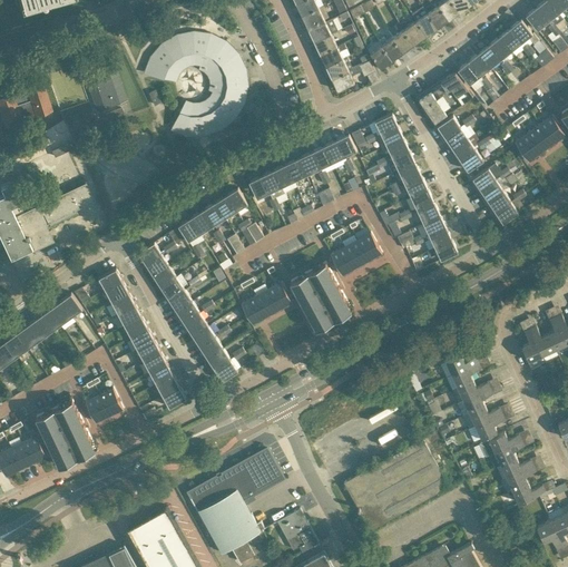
[(16,0),(19,9),(52,0),(16,0)]
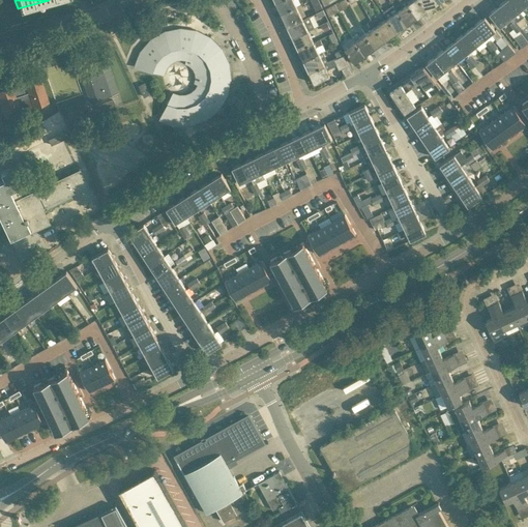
[(280,16),(295,8),(292,1),(294,0),(282,0),(273,4),(280,16)]
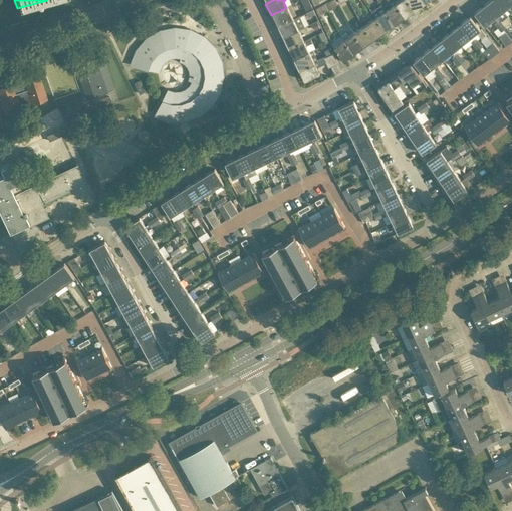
[(305,0),(301,0),(299,1),(304,13),(310,10),(305,0)]
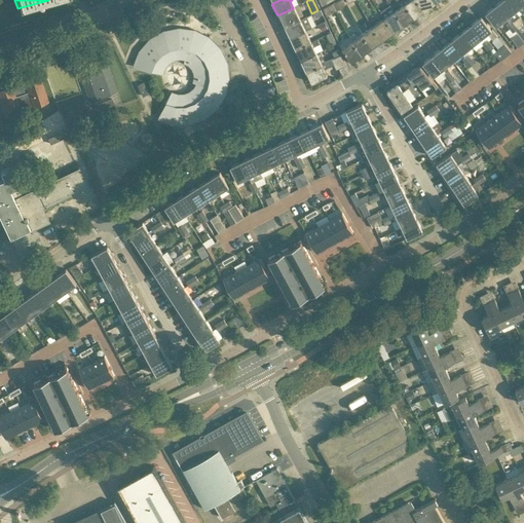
[(316,0),(320,8),(328,5),(333,2),(331,0),(316,0)]
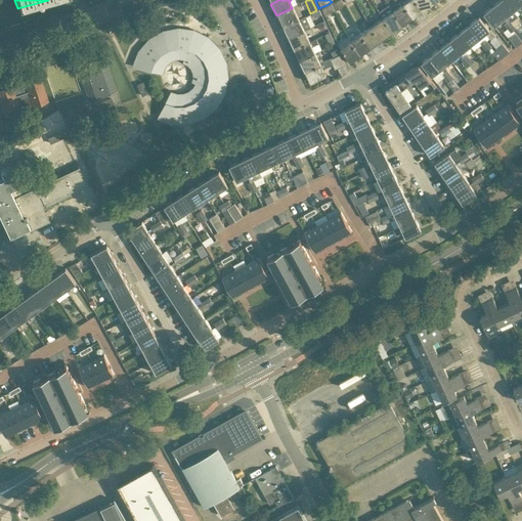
[(391,13),(400,28),(410,19),(396,0),(391,0),(395,5),(388,9),(391,13)]
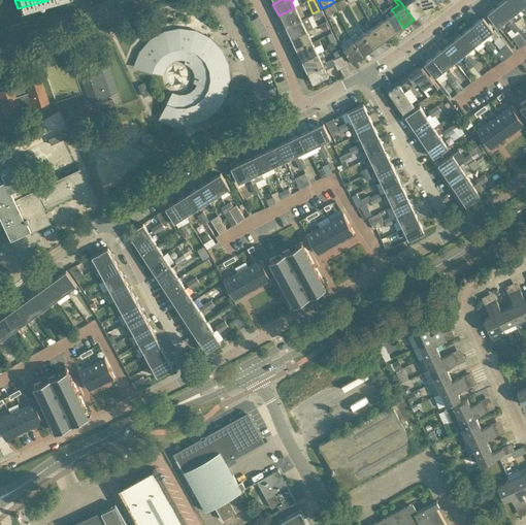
[(405,0),(399,0),(414,20),(424,12),(415,0),(413,0),(407,3),(405,0)]
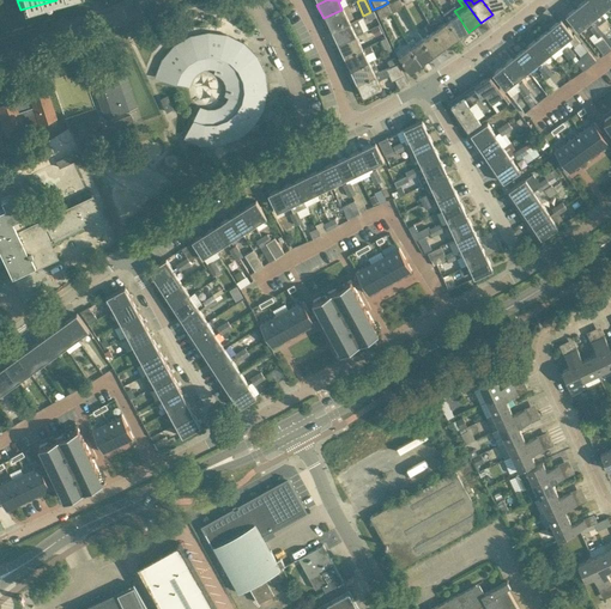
[(504,6),(500,0),(482,0),(492,14),(504,6)]
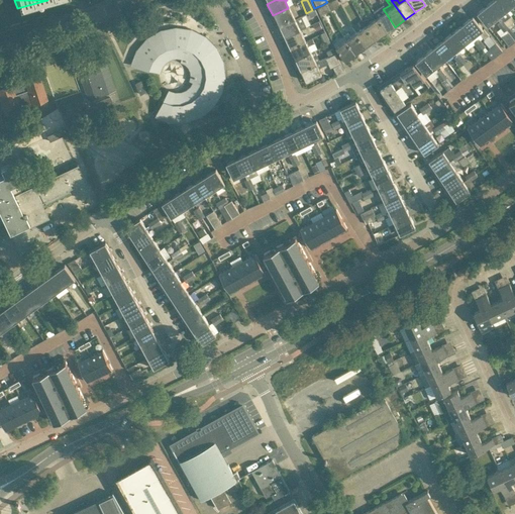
[(496,20),(498,24),(501,21),(502,23),(509,18),(509,17),(505,13),(494,0),(485,7),(496,21),(496,20)]
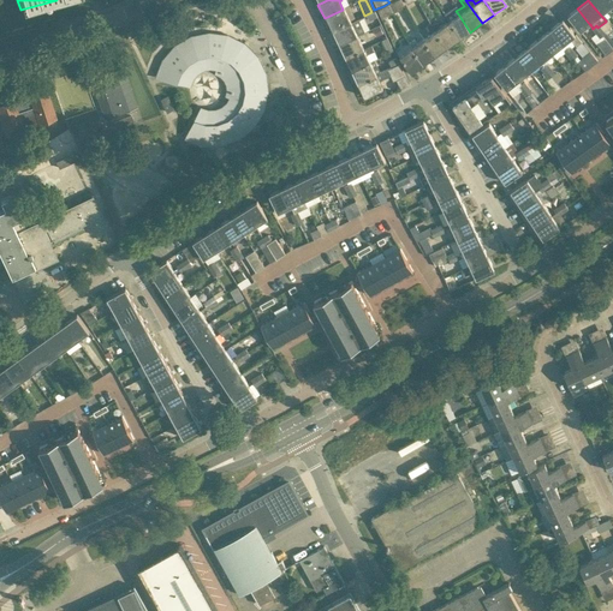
[(588,0),(601,16),(603,13),(612,6),(607,0),(588,0)]
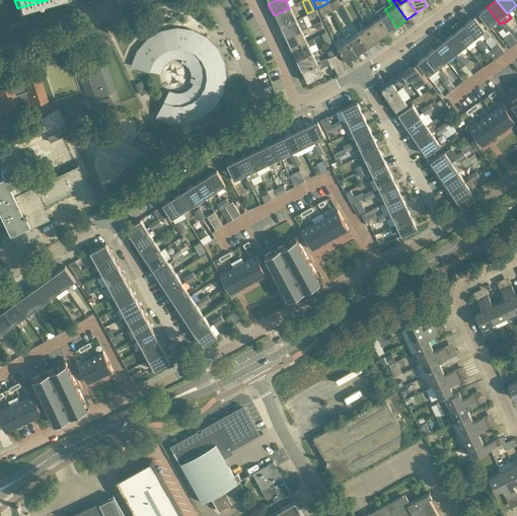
[(326,6),(330,13),(340,8),(337,1),(326,6)]
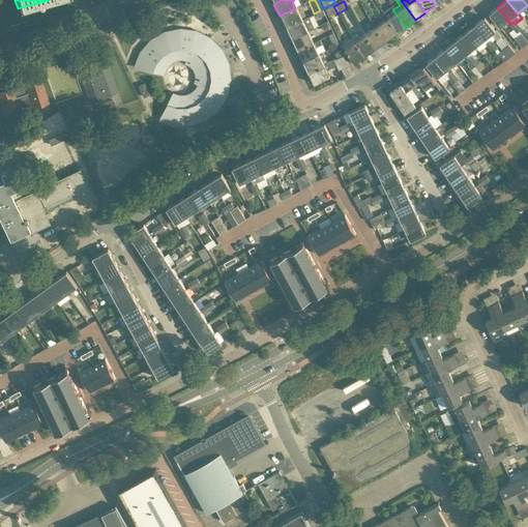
[(333,6),(324,11),(327,19),(338,13),(333,6)]
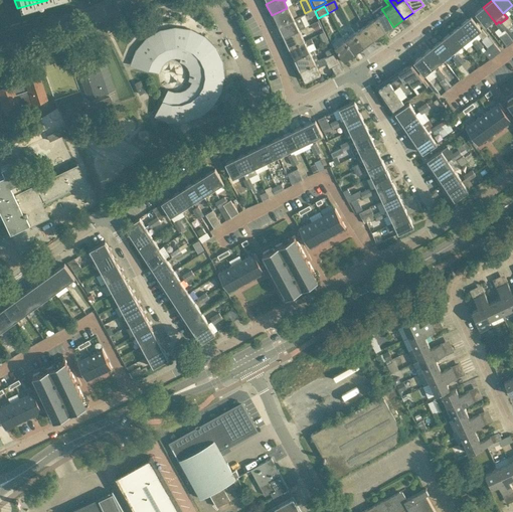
[(483,7),(474,15),(484,28),(494,21),(483,7)]
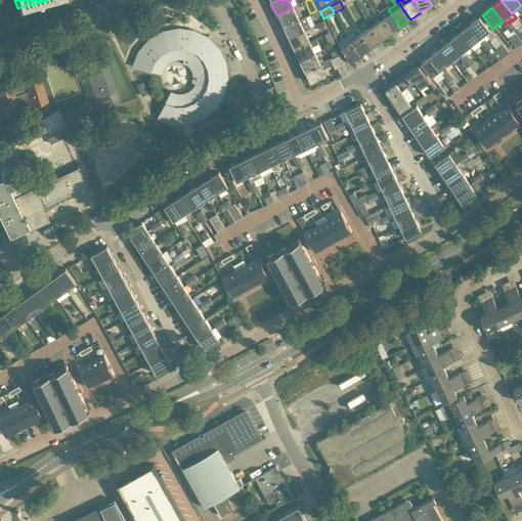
[(281,27),(297,19),(292,8),(276,15),(281,27)]
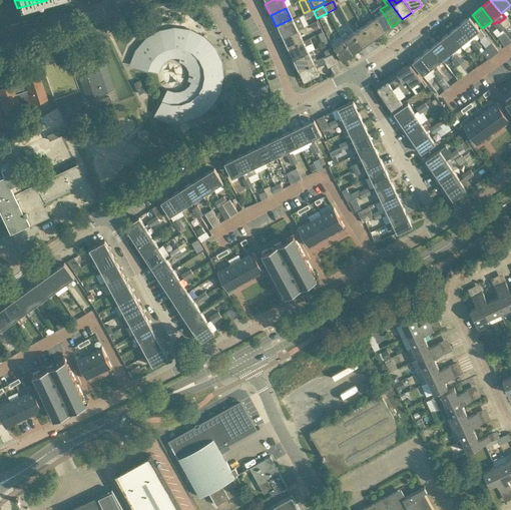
[(383,13),(378,16),(374,11),(369,14),(373,20),(383,33),(392,27),(383,13)]
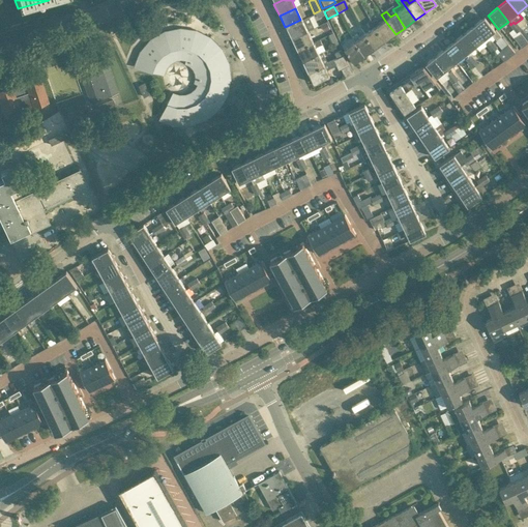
[(285,27),(291,40),(306,33),(313,30),(306,19),(301,22),(300,20),(285,27)]
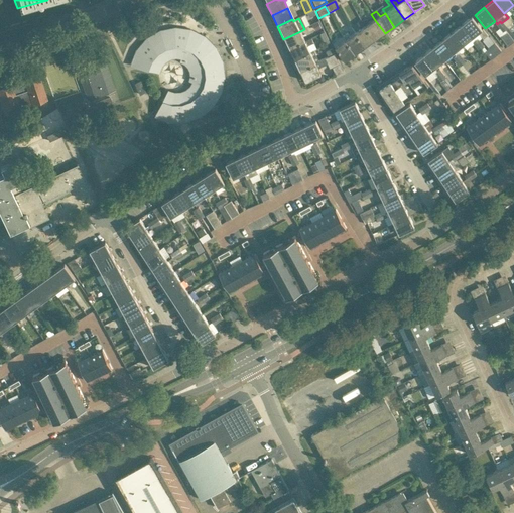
[(471,39),(477,34),(482,41),(486,37),(481,30),(480,31),(470,18),(461,26),(471,39)]
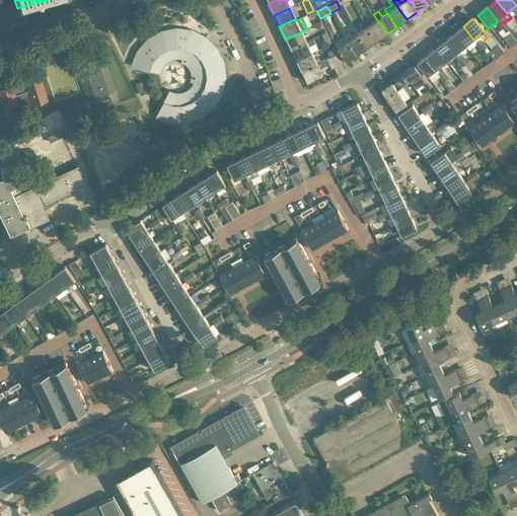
[(365,28),(375,43),(385,34),(387,33),(377,20),(370,25),(366,20),(362,23),(365,28)]
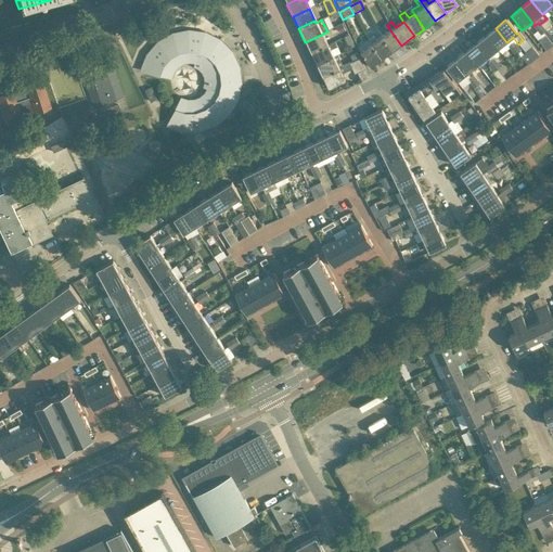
[(538,23),(535,26),(532,28),(536,33),(541,28),(539,25),(538,23)]
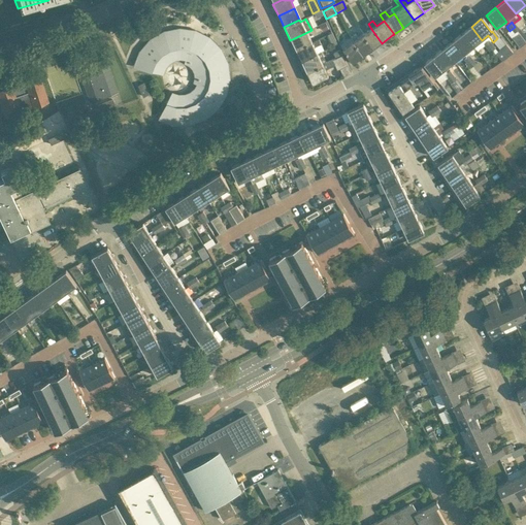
[(324,25),(318,27),(321,33),(327,31),(324,25)]
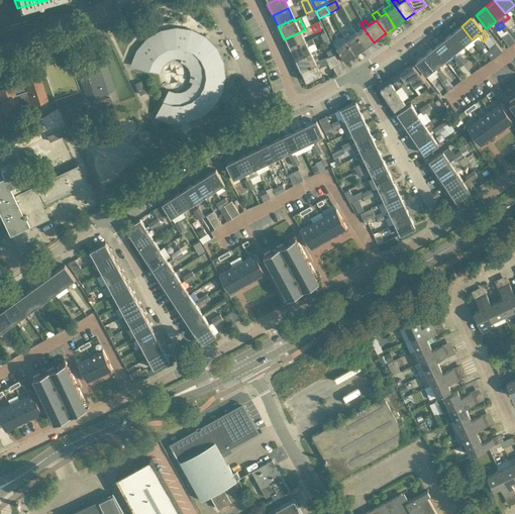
[(462,47),(472,39),(461,26),(451,33),(462,47)]
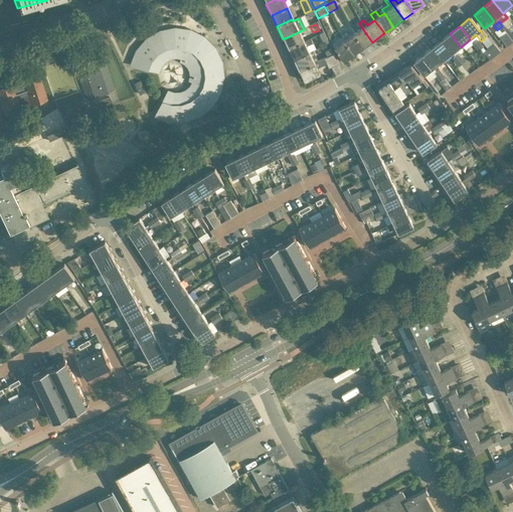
[(502,26),(497,30),(500,34),(503,32),(505,34),(511,43),(512,41),(512,39),(505,28),(502,26)]
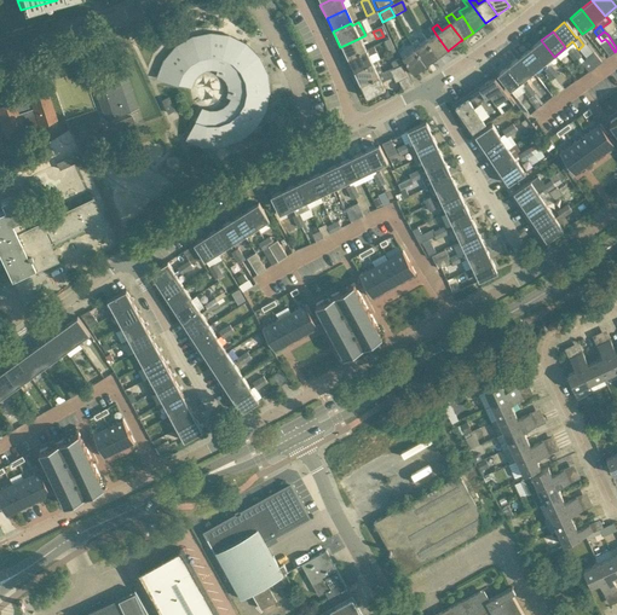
[(436,34),(424,42),(436,59),(448,51),(436,34)]
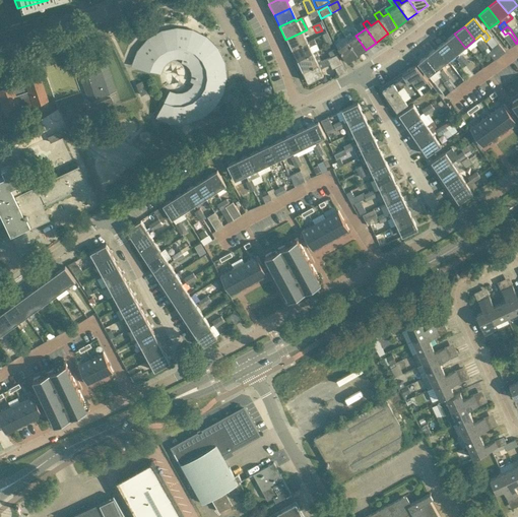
[(204,41),(191,33),(176,30),(160,34),(146,42),(137,53),(131,68),(158,74),(162,68),(166,63),(171,60),(177,59),(182,60),(181,64),(185,66),(189,69),(191,73),(191,78),(190,83),(194,84),(191,89),(186,93),(181,95),(175,95),(169,93),(155,119),(171,124),(186,124),(200,118),(212,109),(220,95),(223,80),(222,64),(218,65),(212,53),(215,51),(204,41)]
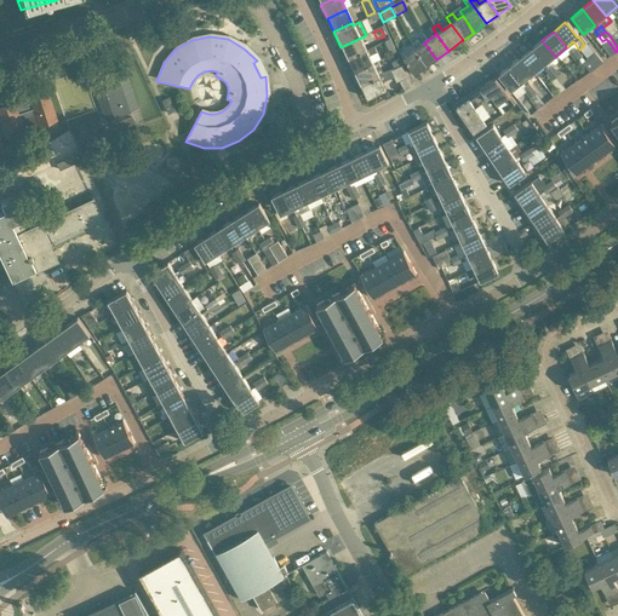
[(365,52),(359,39),(341,47),(347,61),(365,52)]
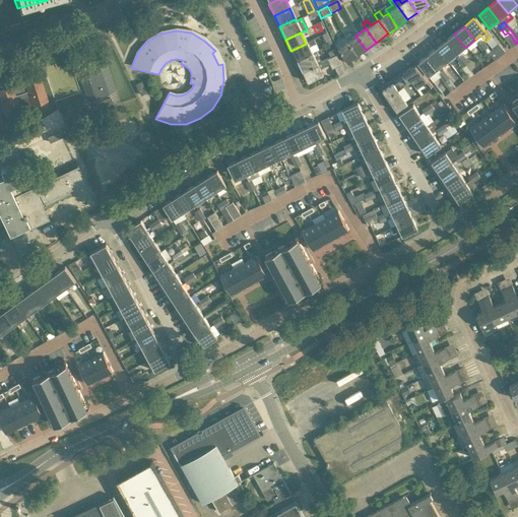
[(131,43),(135,38),(130,34),(126,39),(131,43)]
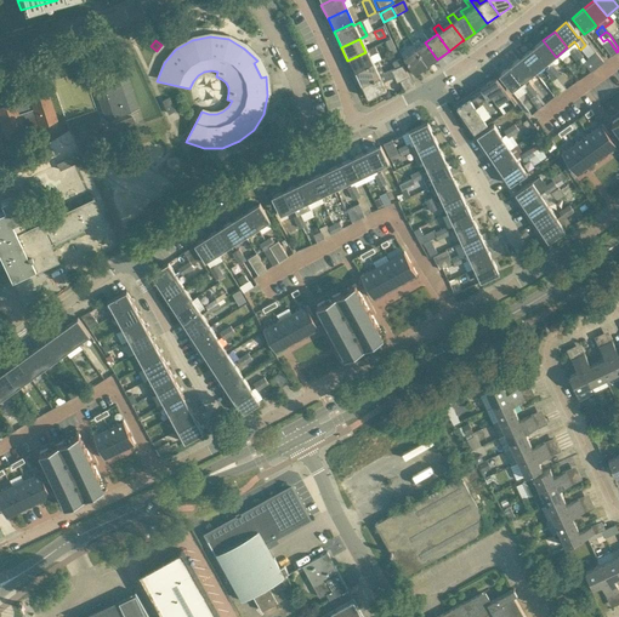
[(395,53),(388,41),(388,40),(384,43),(390,56),(395,53)]
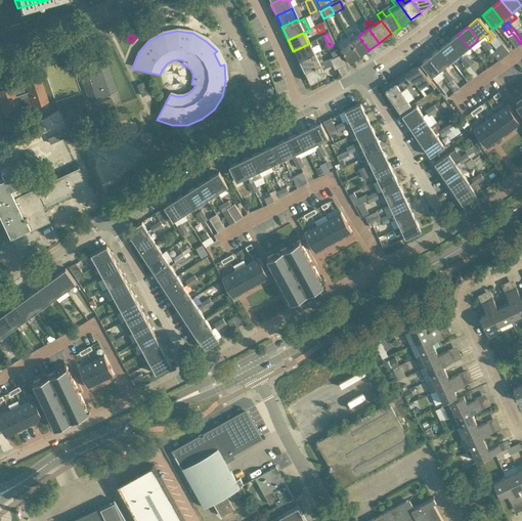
[(460,55),(469,48),(458,34),(448,42),(460,55)]
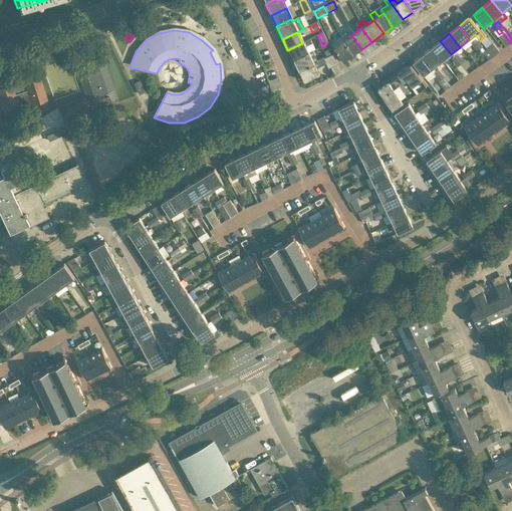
[(510,43),(504,34),(497,39),(504,48),(510,43)]
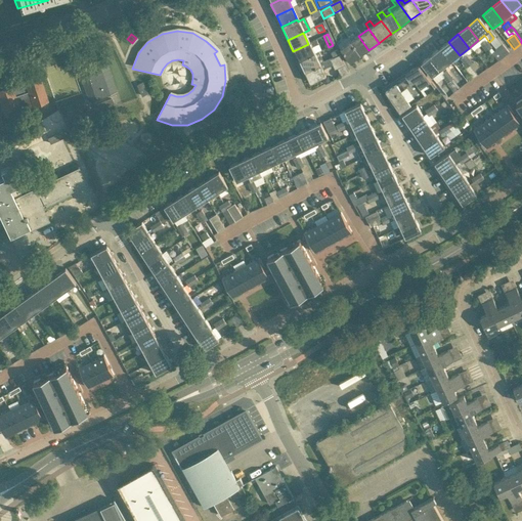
[(358,36),(353,40),(351,36),(347,39),(349,43),(348,43),(358,57),(368,50),(358,36)]
